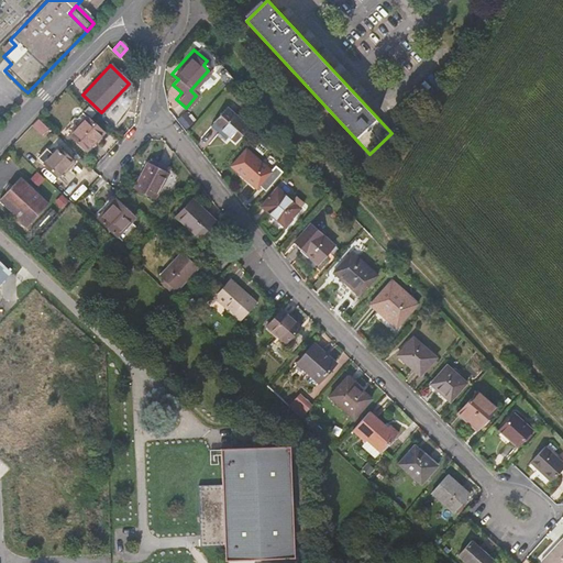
[(219,76),(212,85),(219,91),(227,84),(219,76)]
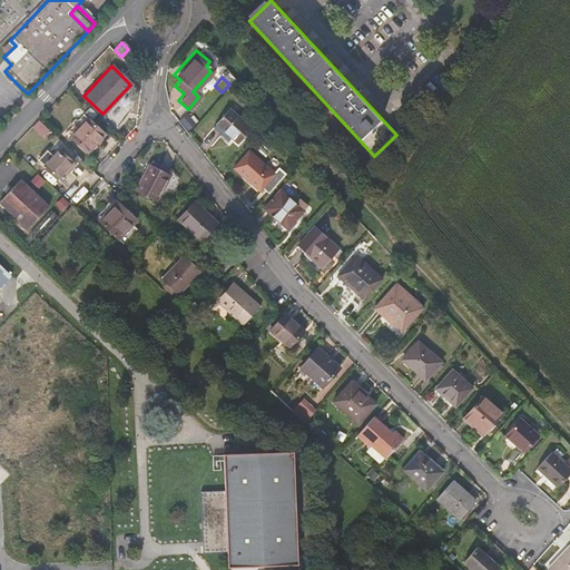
[(214,126),(234,145),(247,129),(226,110),(214,126)]
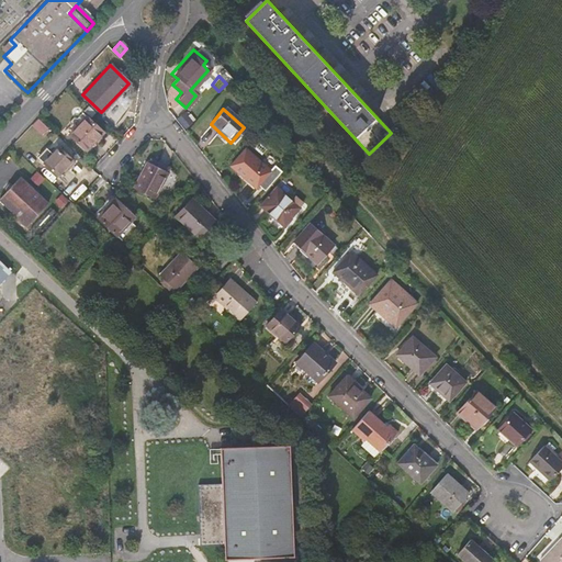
[(85,119),(67,136),(85,153),(101,134),(85,119)]
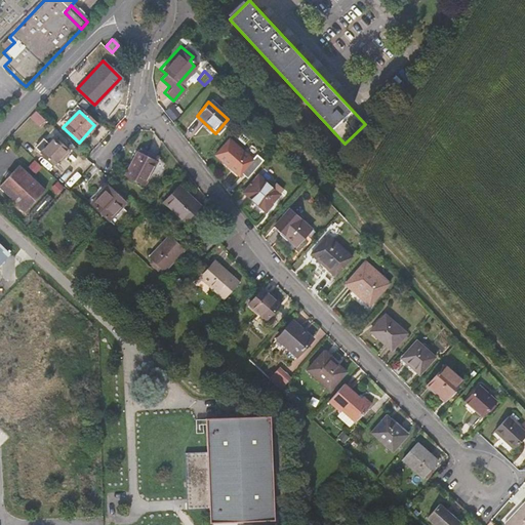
[(29,147),(50,167),(66,152),(50,137),(43,145),(36,138),(29,147)]
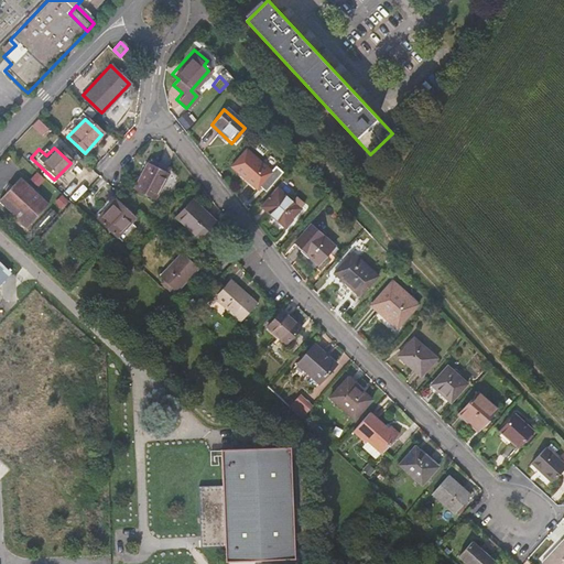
[(253,188),(258,183),(266,190),(281,172),(272,165),(267,172),(242,151),(230,167),(253,188)]
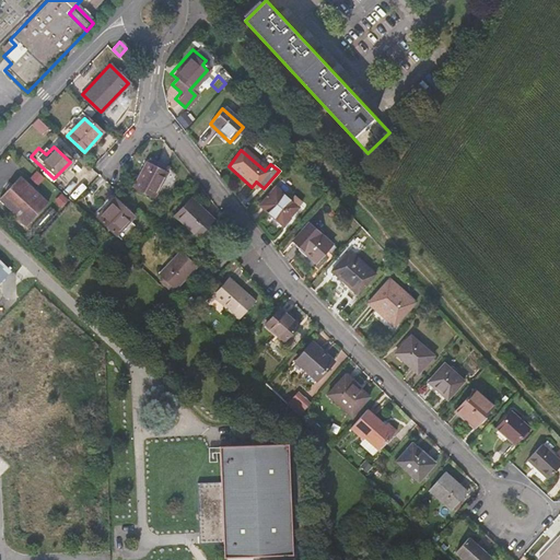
[(147,162),(132,188),(148,197),(162,170),(147,162)]
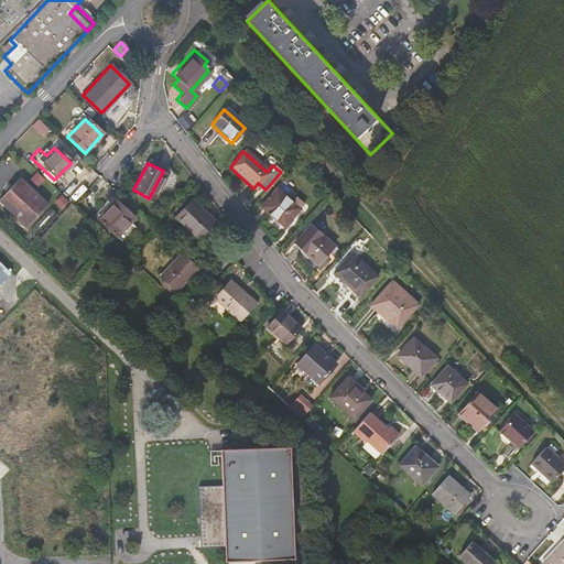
[(46,204),(18,177),(0,195),(0,204),(24,227),(46,204)]
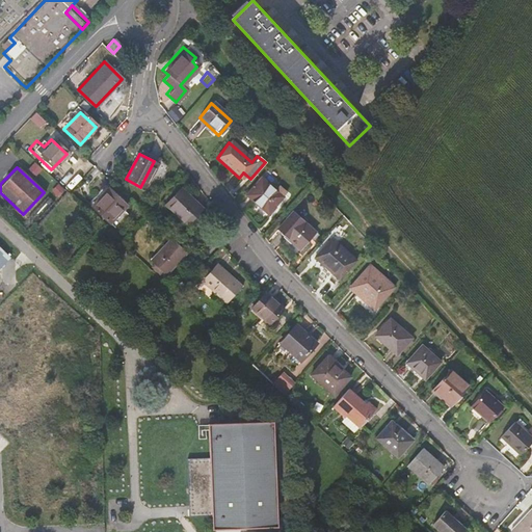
[(282,197),(260,178),(244,195),(266,215),(282,197)]
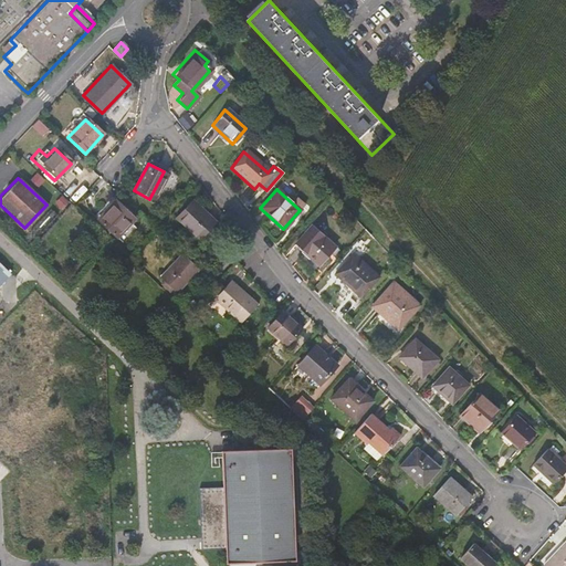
[(119,207),(101,190),(84,210),(102,227),(119,207)]
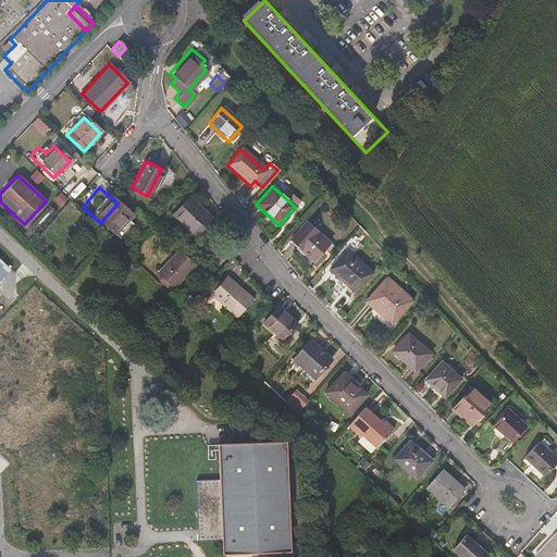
[(186,197),(171,214),(193,234),(208,218),(186,197)]
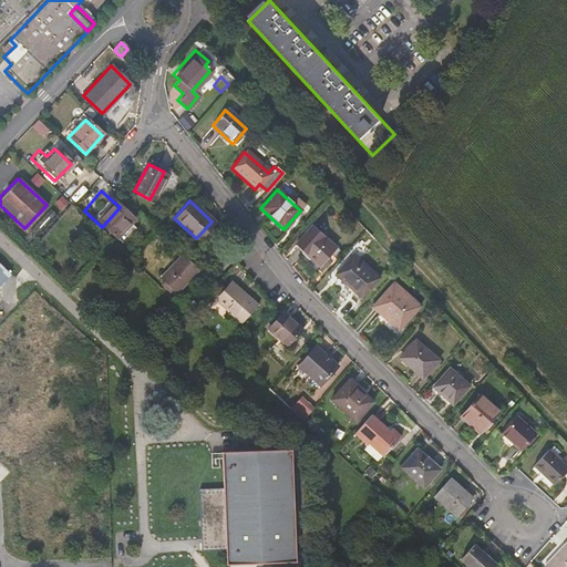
[(317,267),(333,248),(309,227),(294,245),(317,267)]
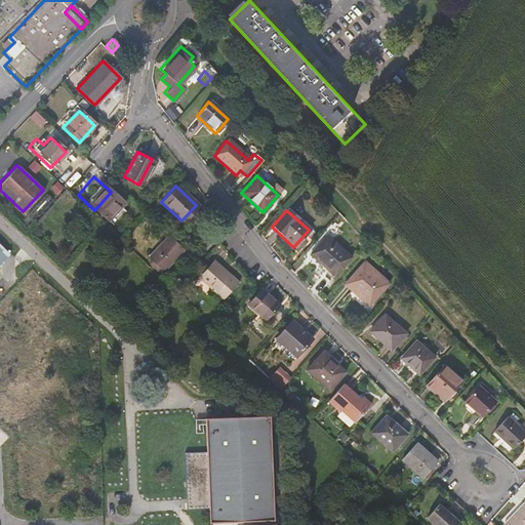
[(349,256),(325,235),(308,254),(331,276),(349,256)]
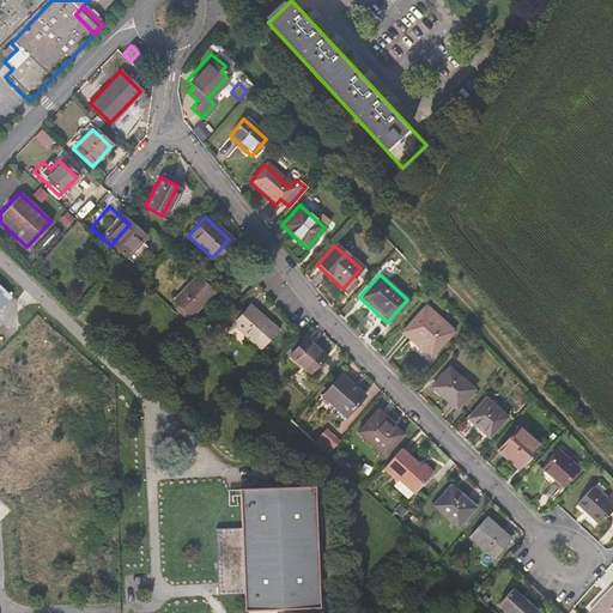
[(213,292),(195,277),(173,302),(190,319),(213,292)]
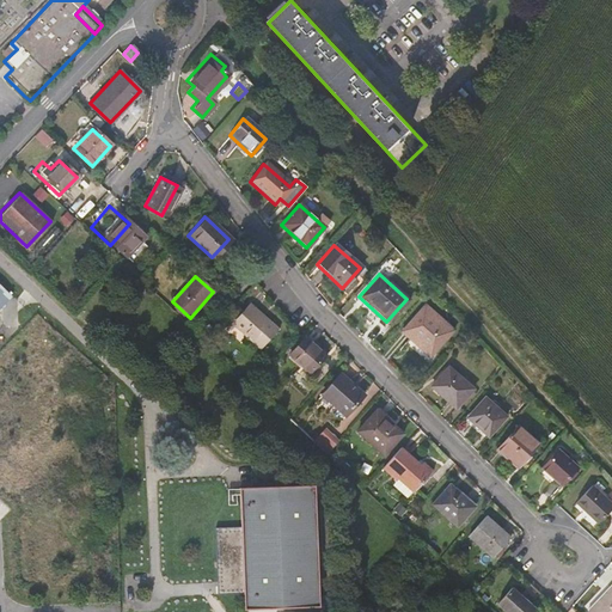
[(0,308),(12,298),(0,285),(0,308)]
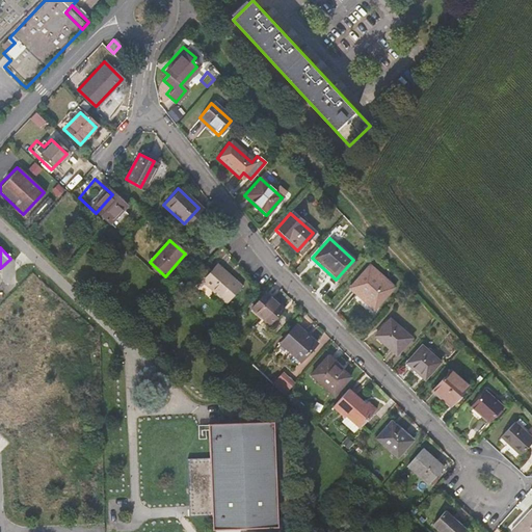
[(206,283),(203,287),(223,307),(239,289),(212,264),(201,277),(206,283)]
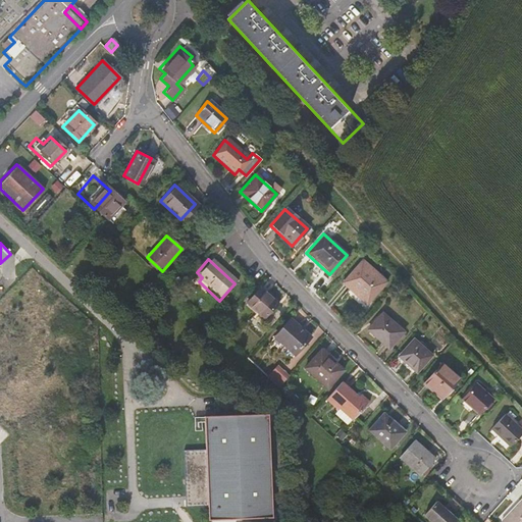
[(349,288),(366,303),(383,283),(360,261),(341,282),(348,289),(349,288)]
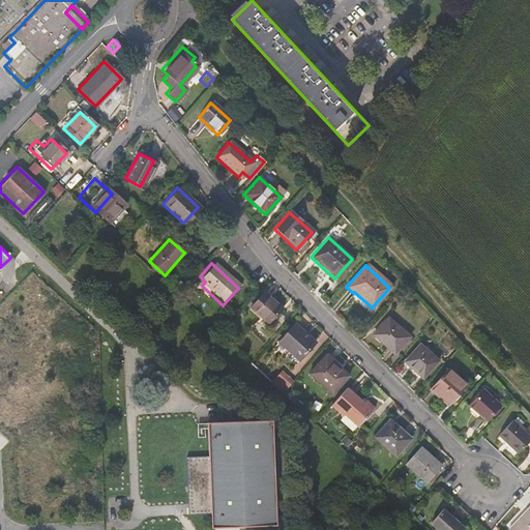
[(372,307),(354,292),(353,293),(349,298),(365,314),(372,307)]
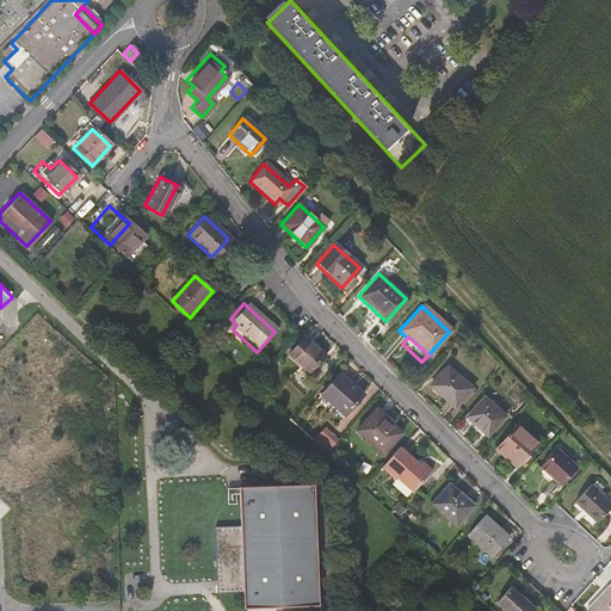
[(303,338),(288,356),(306,374),(322,355),(303,338)]
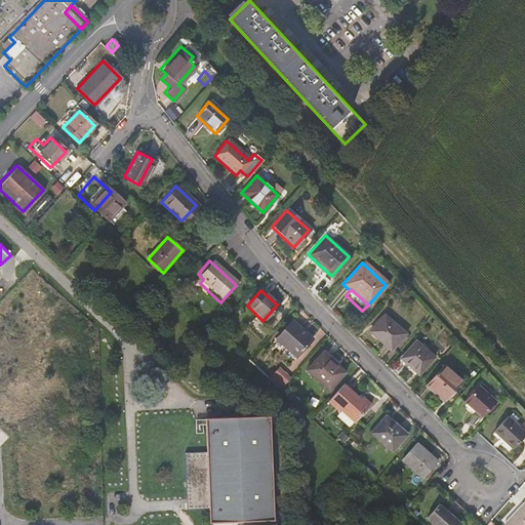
[(389,351),(403,335),(381,317),(368,331),(389,351)]
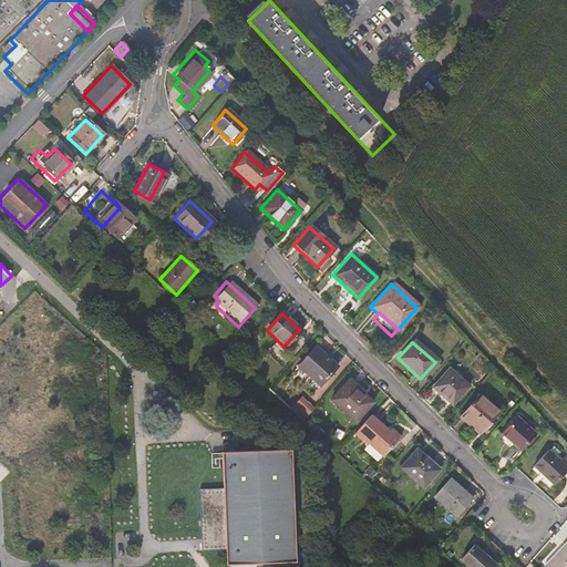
[(312,346),(296,366),(318,385),(334,367),(312,346)]
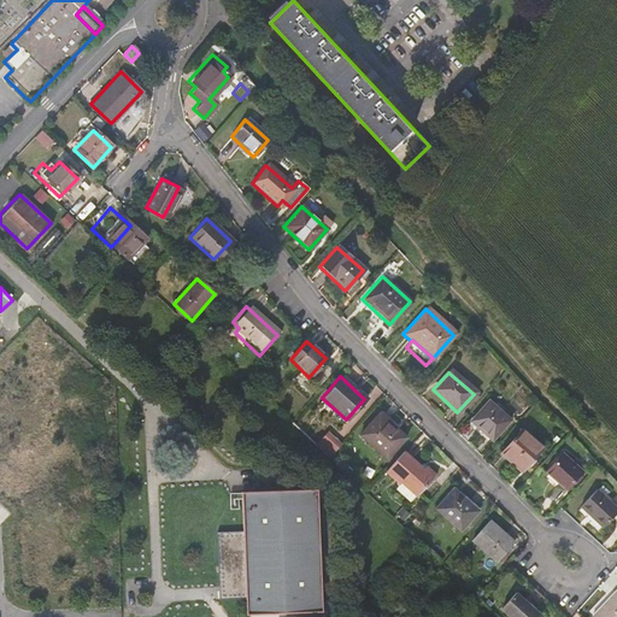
[(485,404),(469,422),(491,441),(506,423),(485,404)]
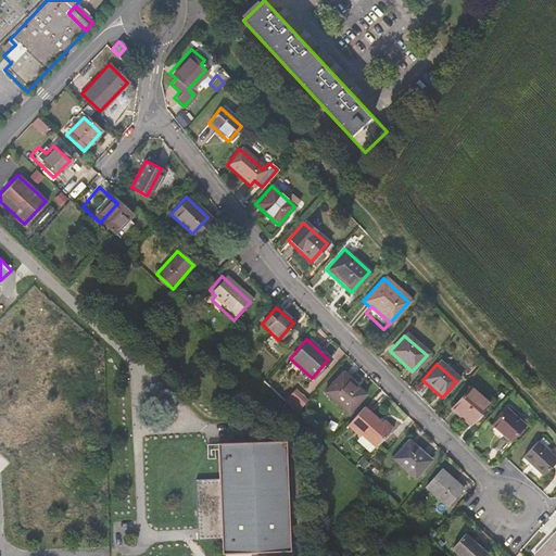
[(338,374),(319,394),(344,416),(362,396),(338,374)]
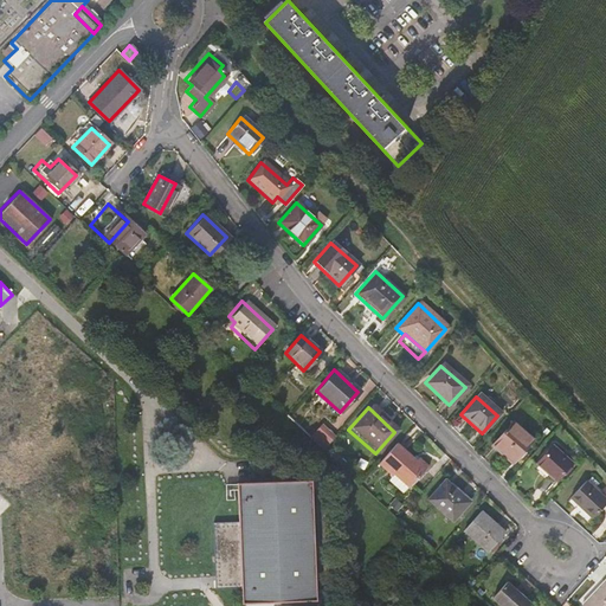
[(529,442),(510,424),(492,444),(510,463),(529,442)]
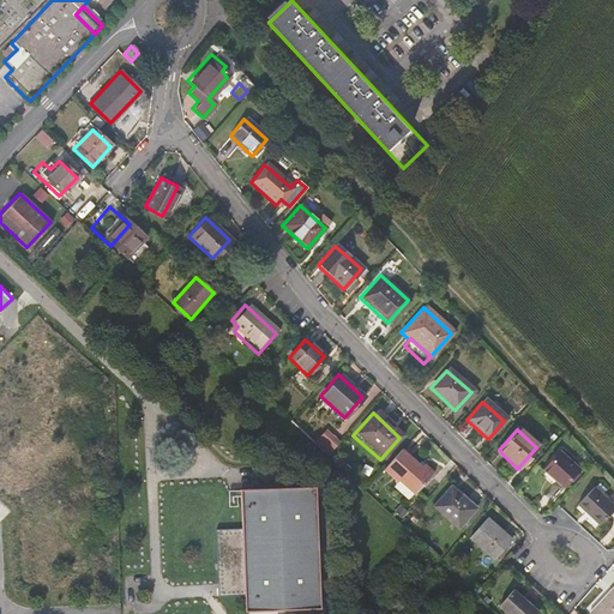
[(335,444),(321,432),(312,444),(325,456),(335,444)]
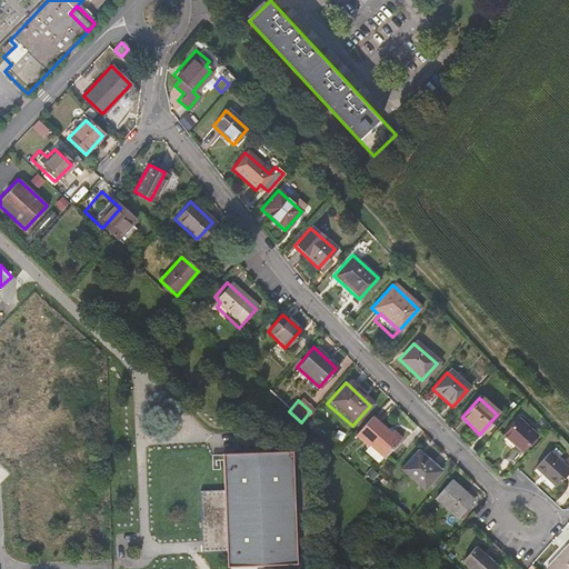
[(369,416),(353,435),(366,446),(368,445),(382,457),(399,437),(391,429),(389,432),(369,416)]
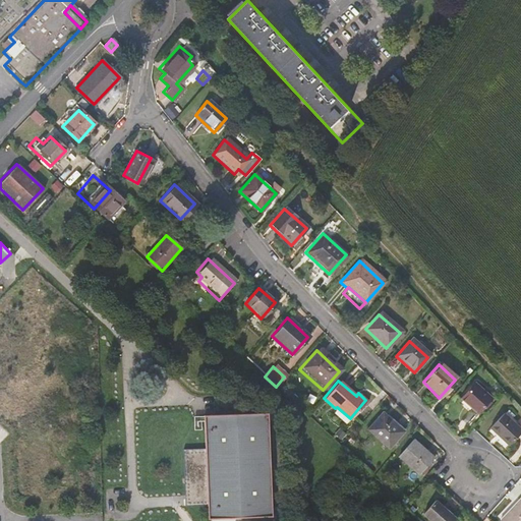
[(472,385),(458,401),(474,415),(488,400),(472,385)]
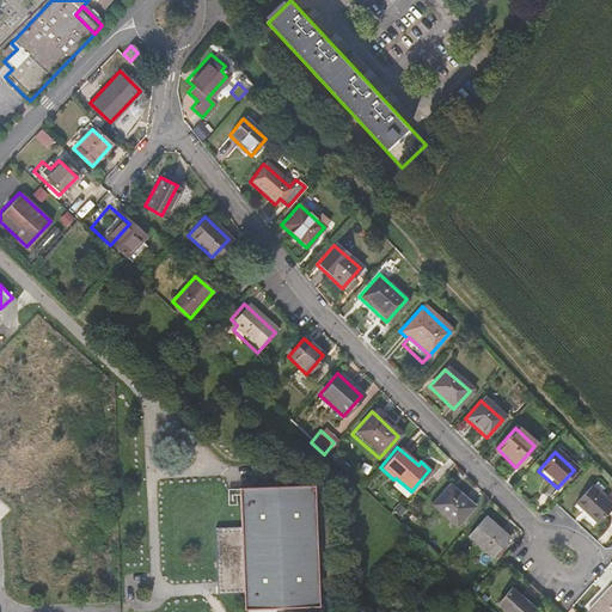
[(236,526),(209,527),(212,594),(312,591),(310,487),(234,488),(236,526)]
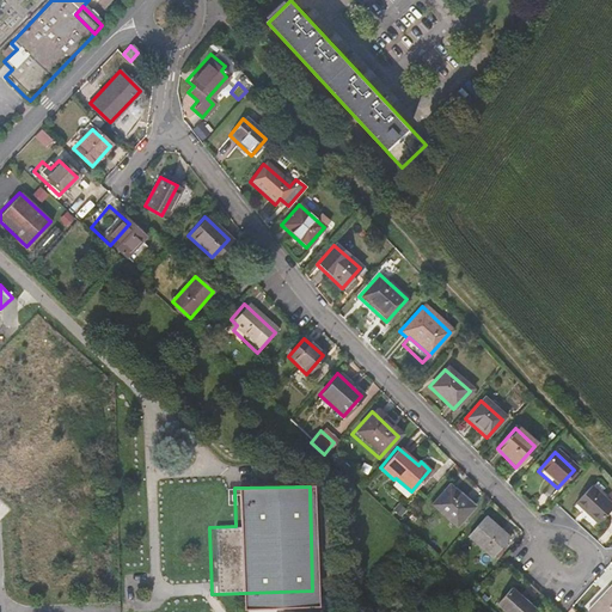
[(470,508),(447,487),(429,505),(453,527),(470,508)]
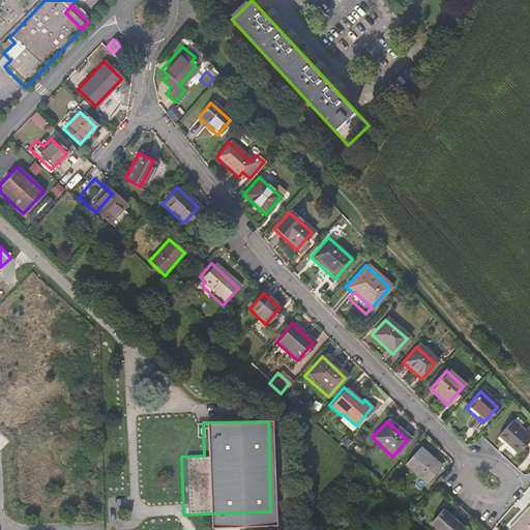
[(509,423),(495,438),(513,455),(528,441),(509,423)]
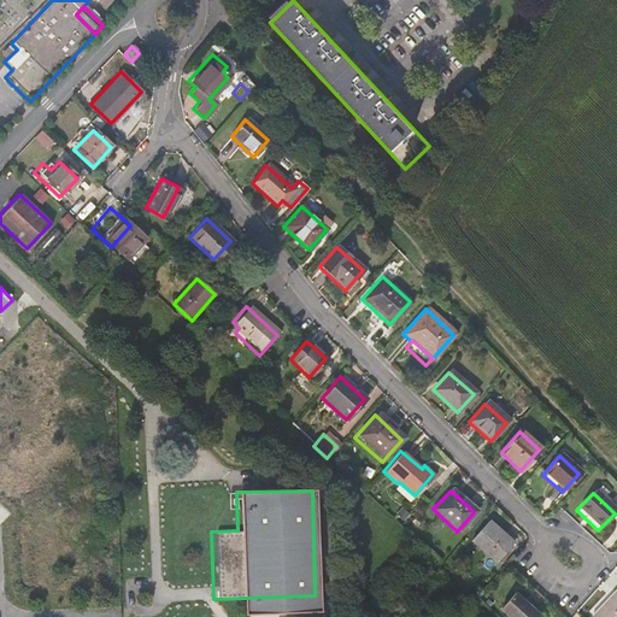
[(489,522),(471,541),(494,563),(513,544),(489,522)]
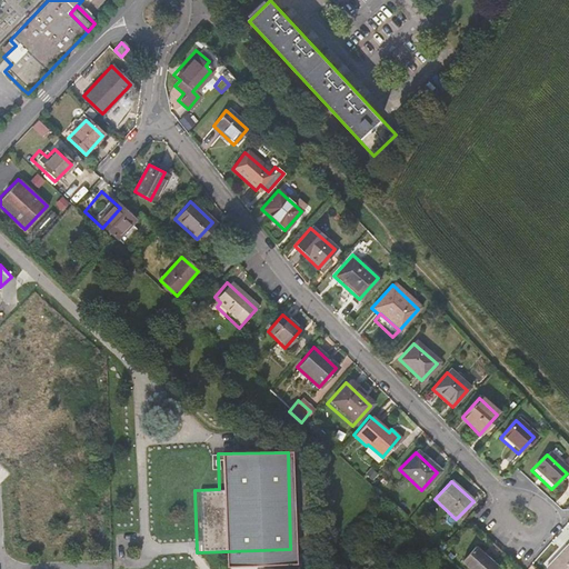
[(568,568),(568,540),(542,568),(568,568)]
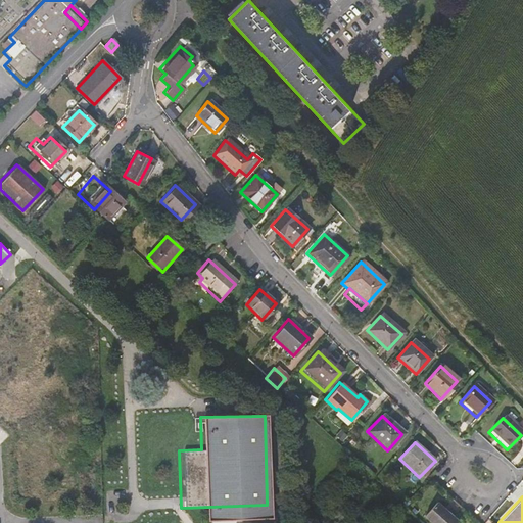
[(429,522),(455,522),(456,522),(434,503),(422,516),(429,522)]
